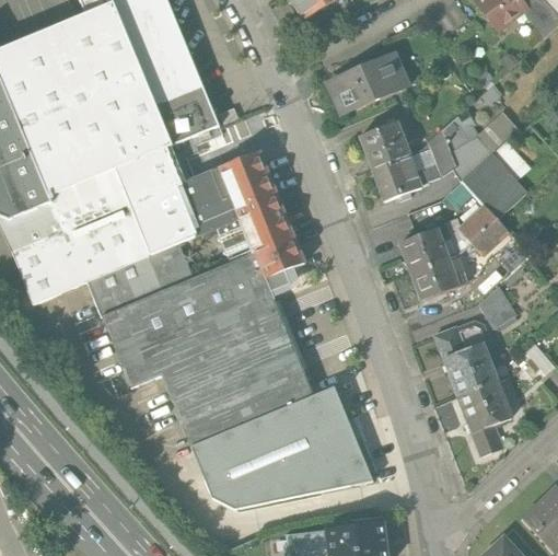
[(82,0),(86,12),(113,1),(172,143),(220,124),(170,0),(82,0)]
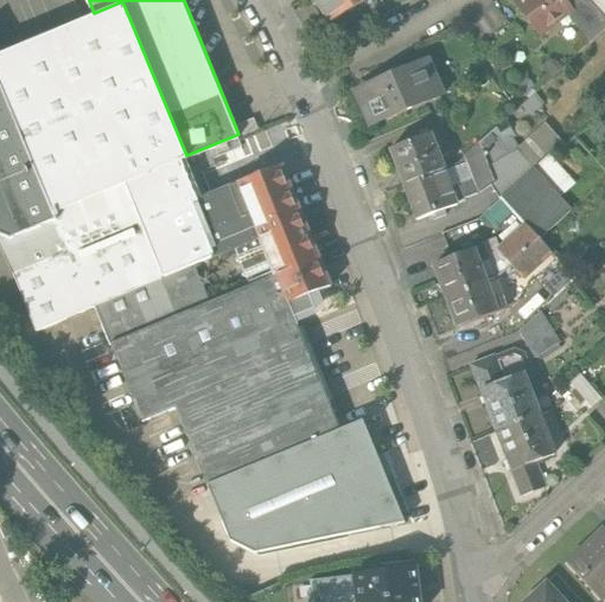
[(317,0),(329,19),(360,0),(317,0)]
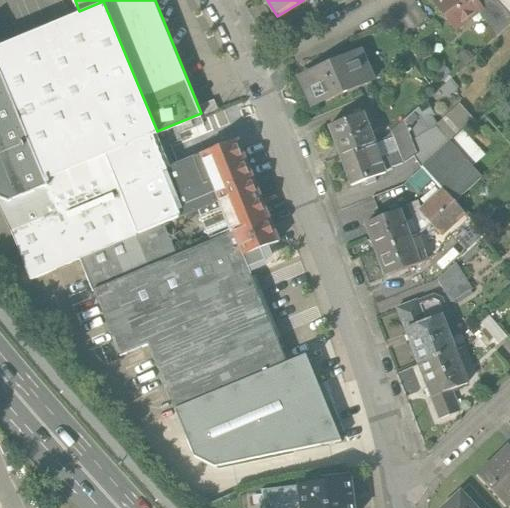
[(435,0),(456,27),(480,8),(484,5),(480,0),(435,0)]
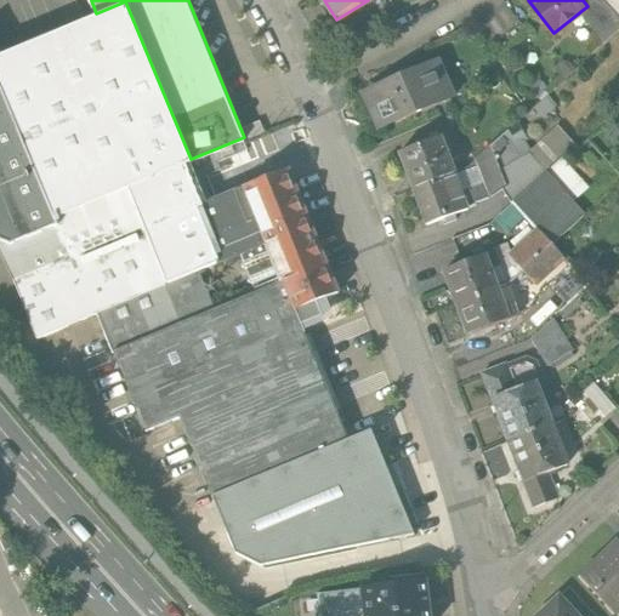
[(618,11),(608,0),(583,0),(588,6),(583,10),(606,40),(618,27),(618,11)]
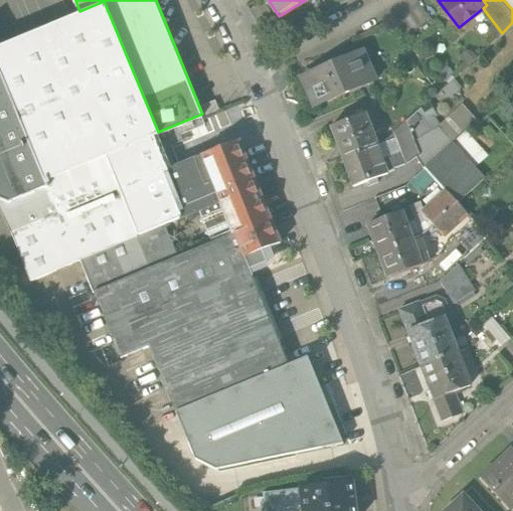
[(504,0),(512,9),(512,0),(504,0)]
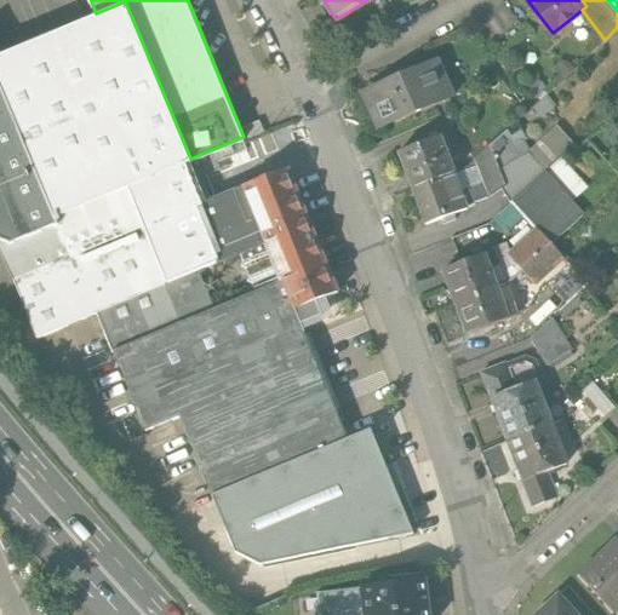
[(96,13),(0,52),(0,80),(56,214),(130,184),(187,160),(190,159),(125,1),(96,13)]
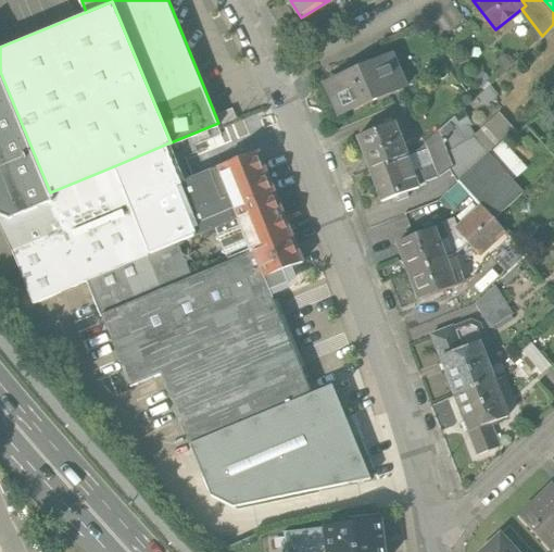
[(392,50),(328,78),(343,111),(406,84),(392,50)]
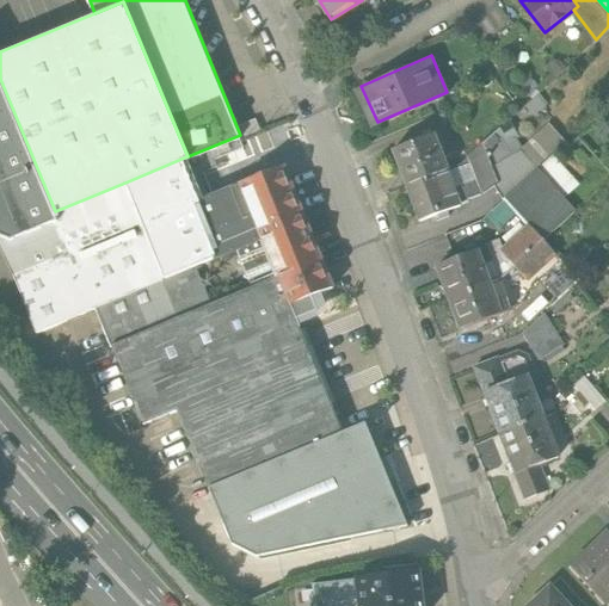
[(540,81),(531,74),(523,84),(531,91),(540,81)]
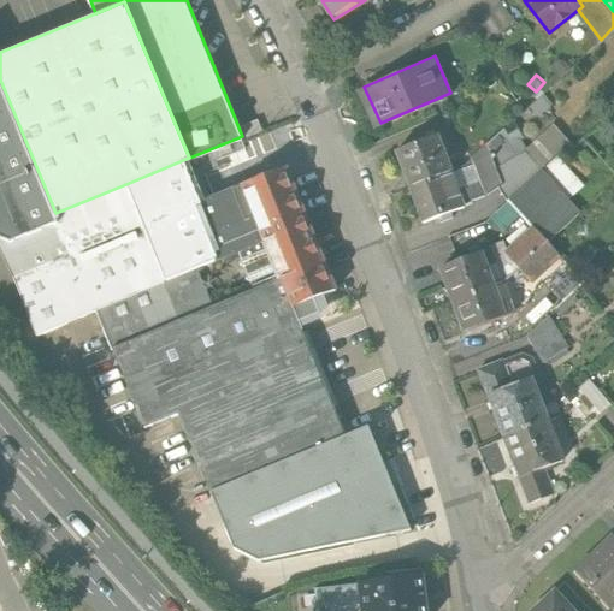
[(0,233),(12,238),(59,219),(55,213),(0,79),(0,233)]
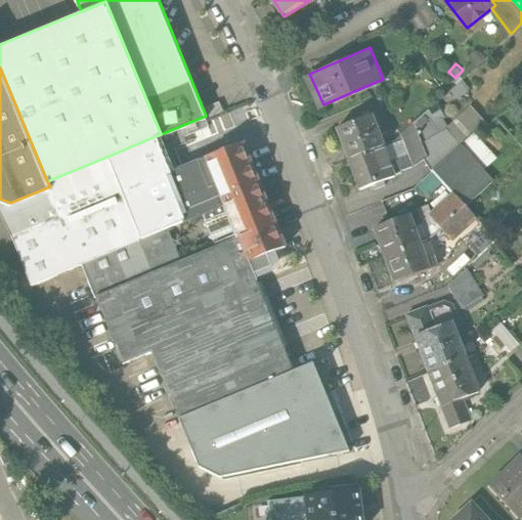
[(464,77),(451,87),(460,96),(471,86),(464,77)]
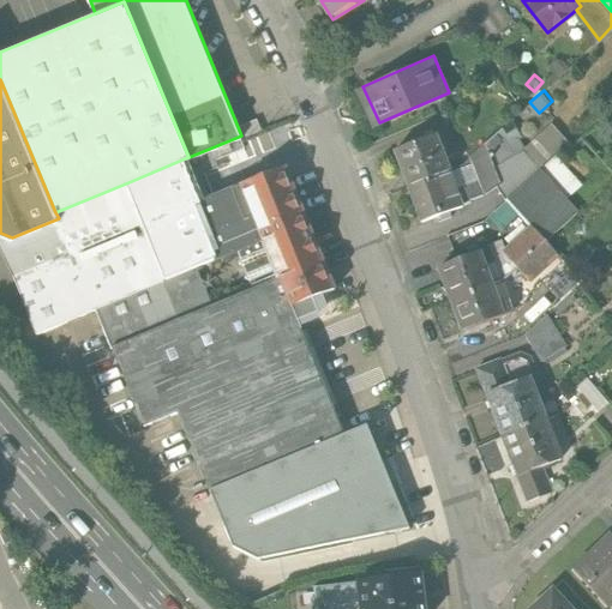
[(461,164),(450,168),(462,200),(498,181),(492,163),(525,145),(511,118),(461,164)]
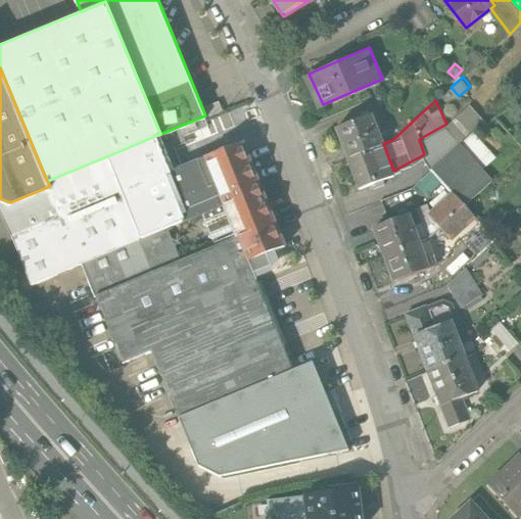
[(484,119),(470,103),(447,123),(462,139),(484,119)]
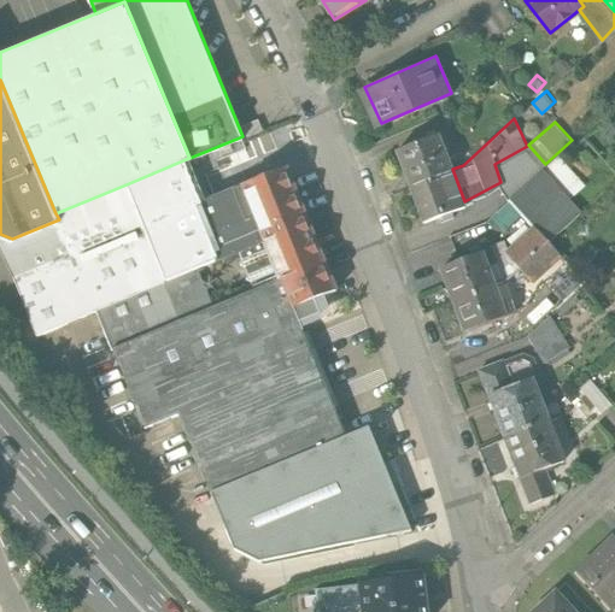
[(396,148),(410,184),(452,169),(438,133),(396,148)]
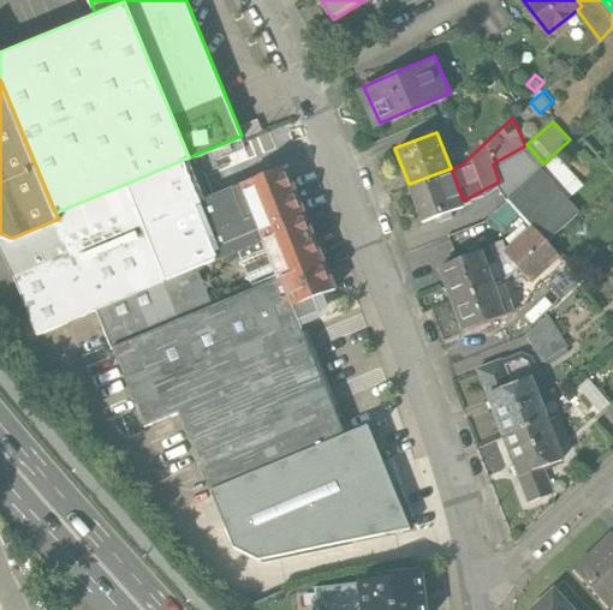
[(202,199),(185,159),(129,183),(166,276),(198,264),(218,256),(195,202),(202,199)]
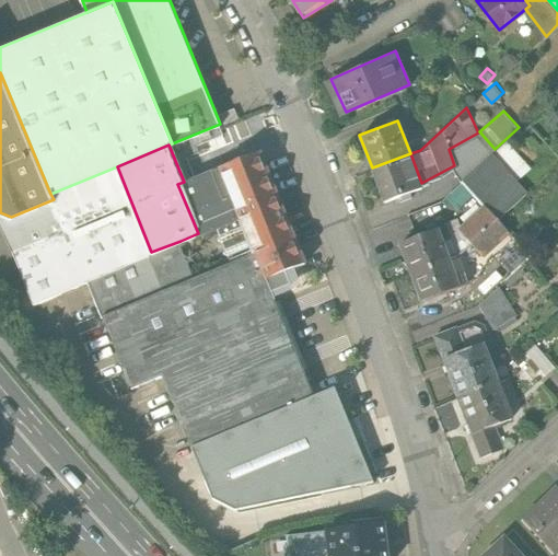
[(220,168),(241,217),(253,248),(255,247),(267,277),(295,266),(305,262),(262,150),(220,168)]
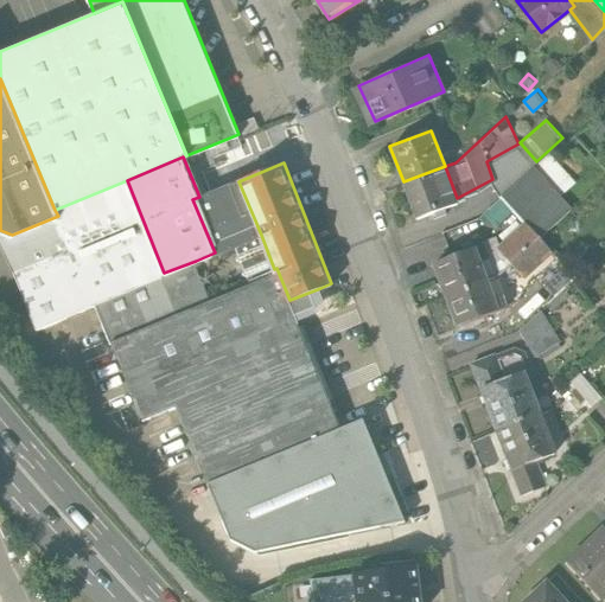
[(501,193),(524,219),(540,236),(573,206),(534,164),(501,193)]
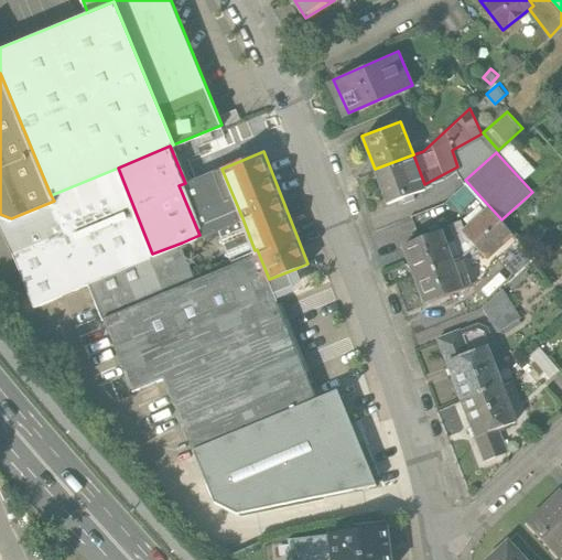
[(424,184),(413,154),(375,169),(387,202),(425,186),(424,184)]
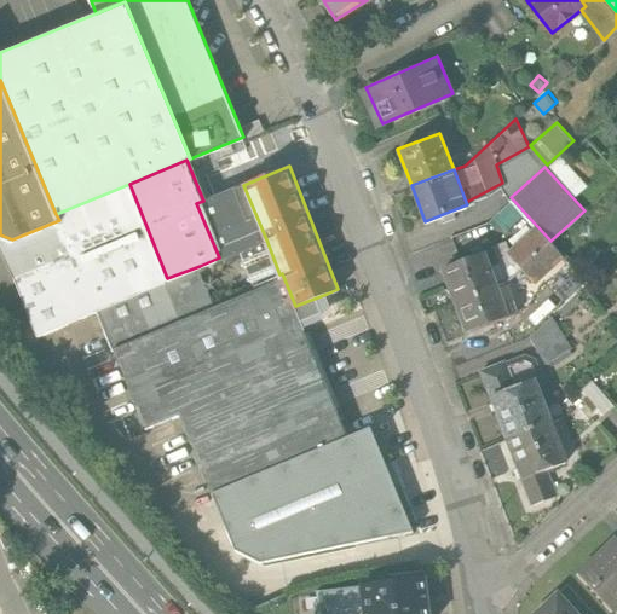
[(59,220),(12,239),(0,235),(0,245),(17,277),(40,331),(98,307),(167,278),(130,184),(56,214),(59,220)]
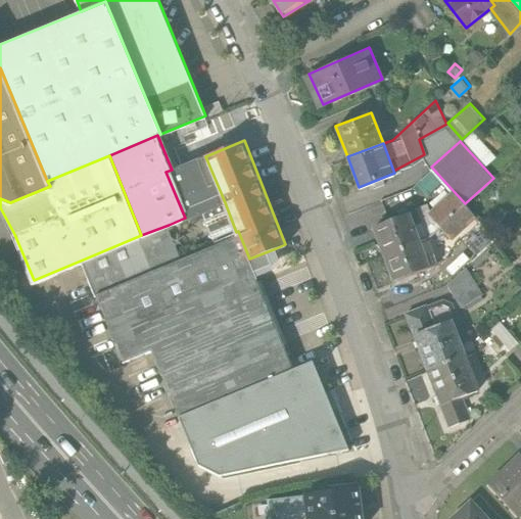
[(166,172),(185,218),(203,210),(225,202),(205,156),(172,170),(166,172)]
